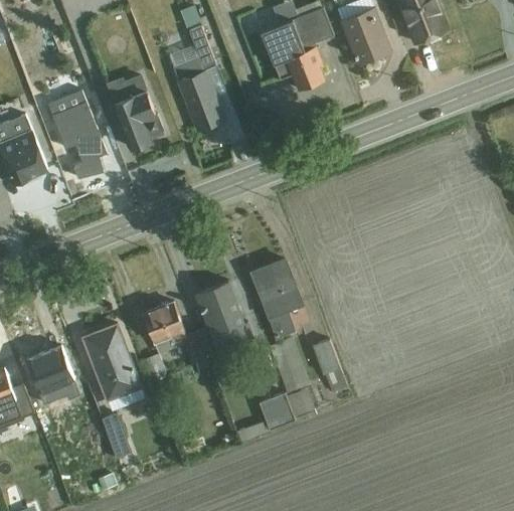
[(366,0),(362,0),(340,9),(343,17),(369,6),(366,0)]
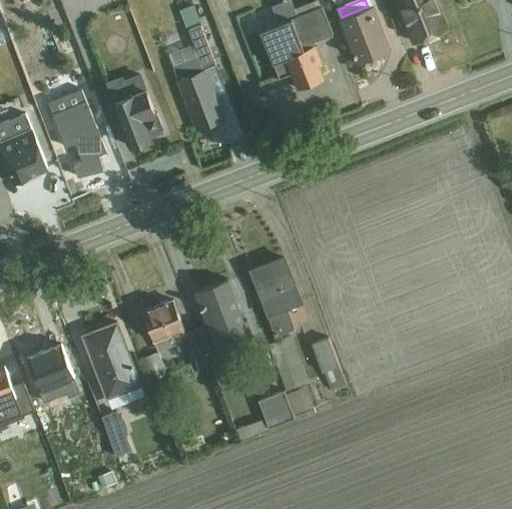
[(395,0),(414,46),(448,32),(435,0),(395,0)]
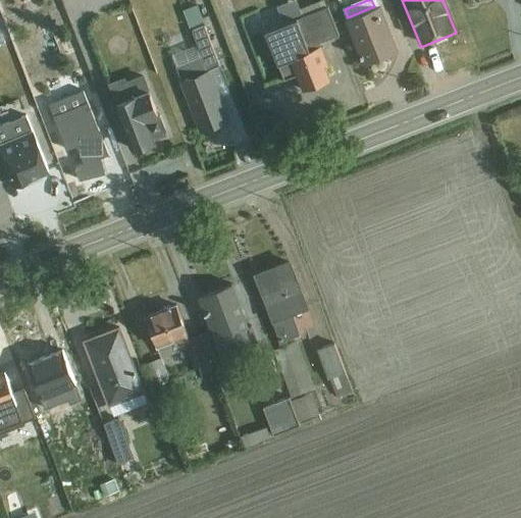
[(170,55),(175,80),(213,70),(199,7),(183,10),(192,51),(170,55)]
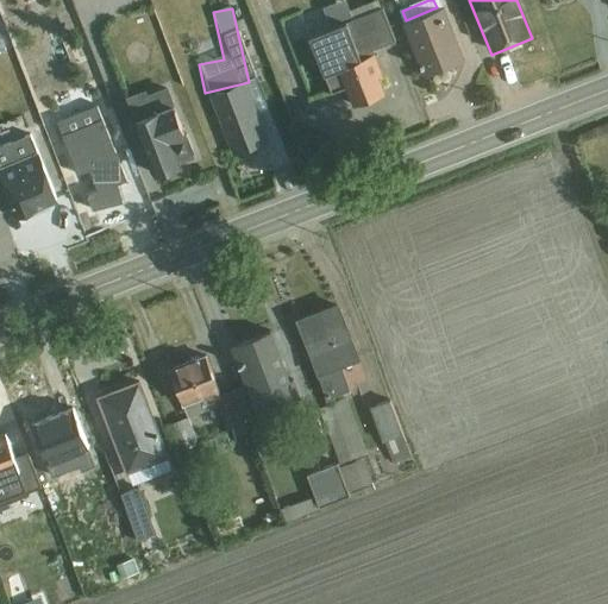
[(309,39),(343,113),(388,94),(371,55),(393,45),(377,10),(309,39)]
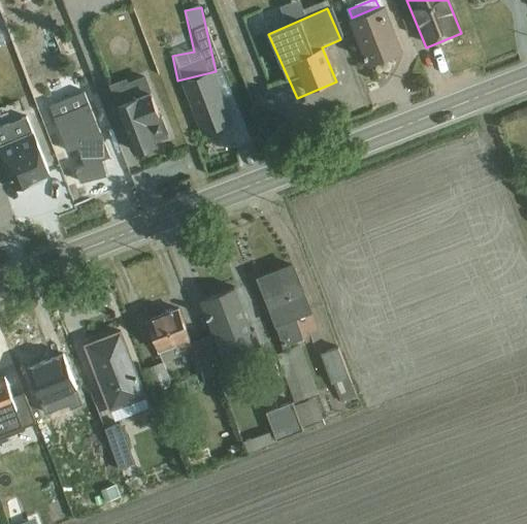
[(367,68),(402,55),(385,9),(350,22),(367,68)]
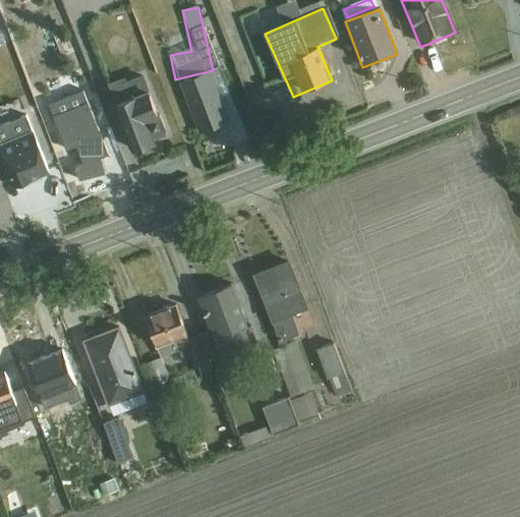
[(178,84),(199,135),(228,124),(208,72),(178,84)]
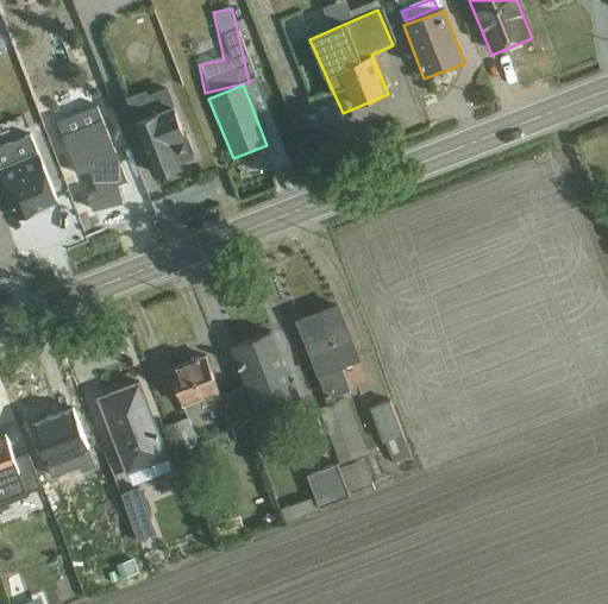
[(133,120),(157,178),(180,169),(169,143),(186,136),(173,105),(133,120)]
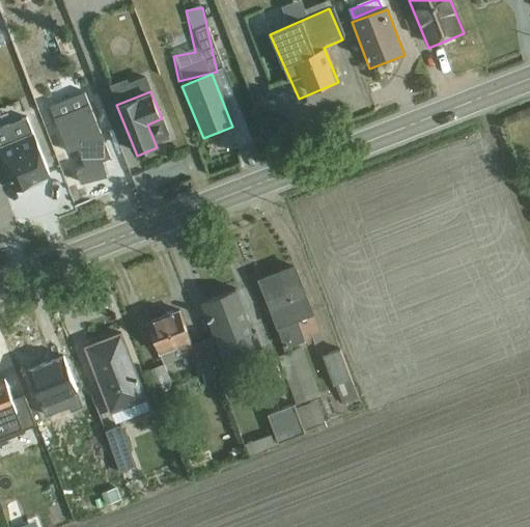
[(81,191),(116,177),(85,95),(49,109),(81,191)]
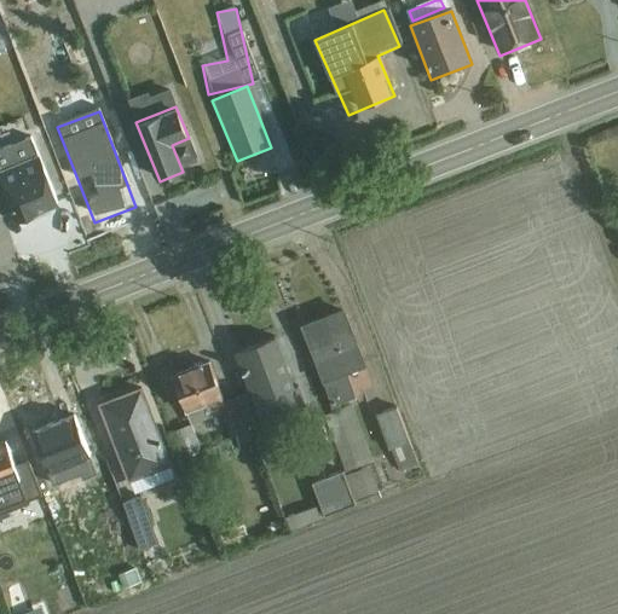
[(0,179),(16,222),(57,207),(38,154),(0,167),(0,179)]
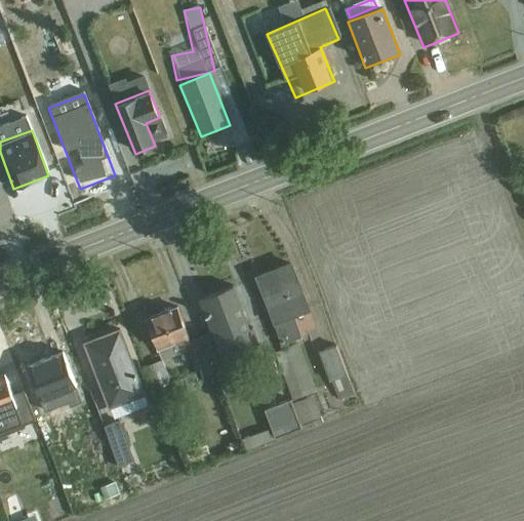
[(283,350),(320,335),(292,262),(255,275),(283,350)]
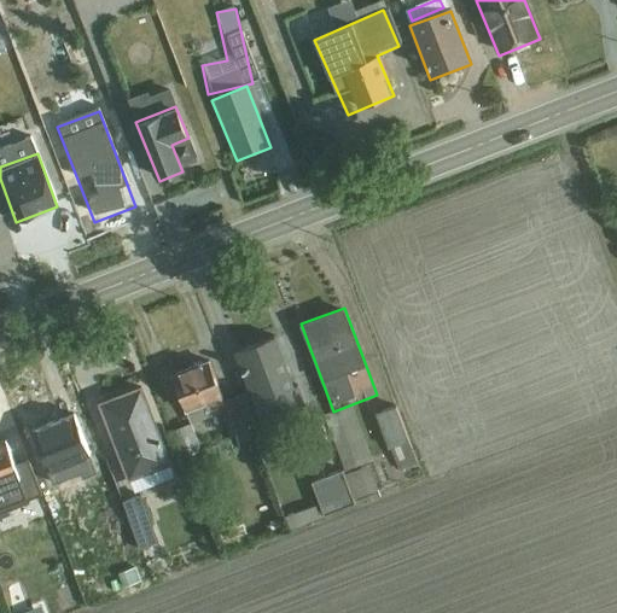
[(262,425),(303,408),(274,339),(233,356),(262,425)]
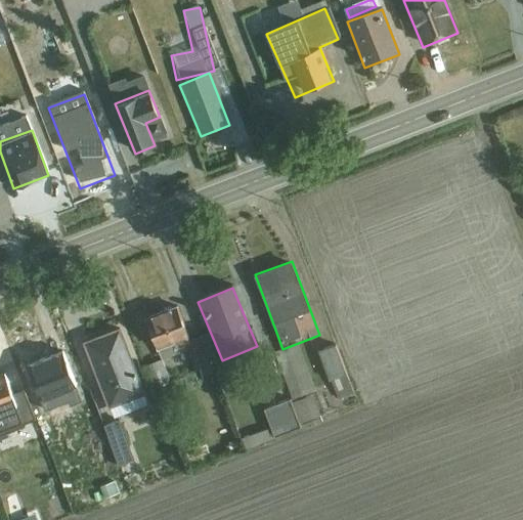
[(168,382),(199,370),(174,308),(143,319),(168,382)]
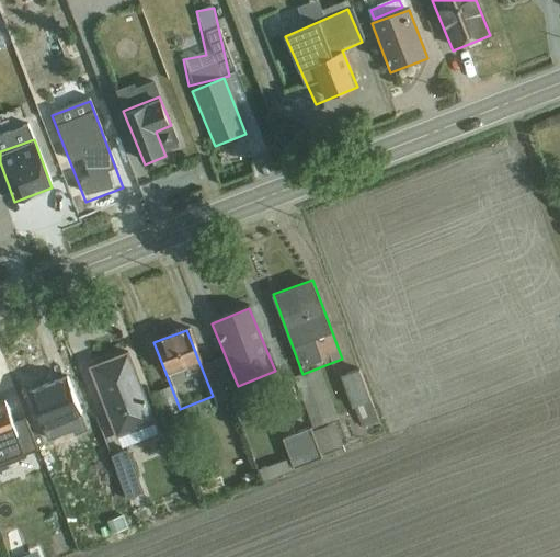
[(117,439),(153,425),(127,353),(91,366),(117,439)]
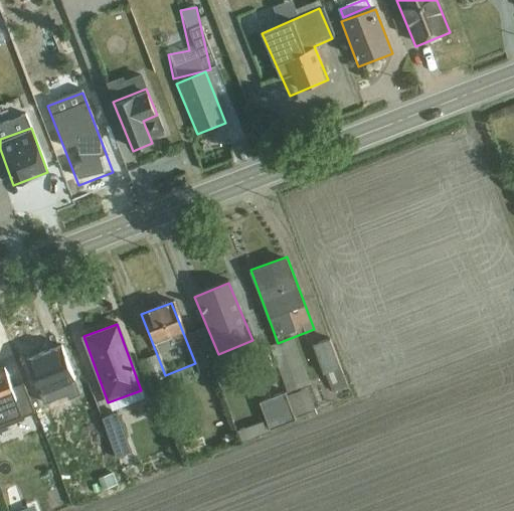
[(333,370),(340,367),(327,339),(310,347),(333,395),(343,391),(333,370)]
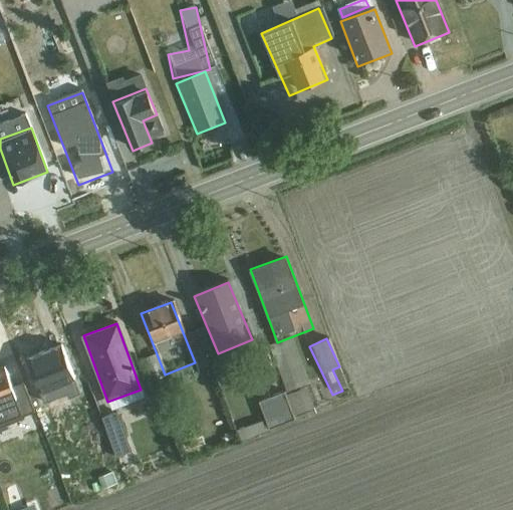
[(42,408),(79,395),(62,345),(25,358),(42,408)]
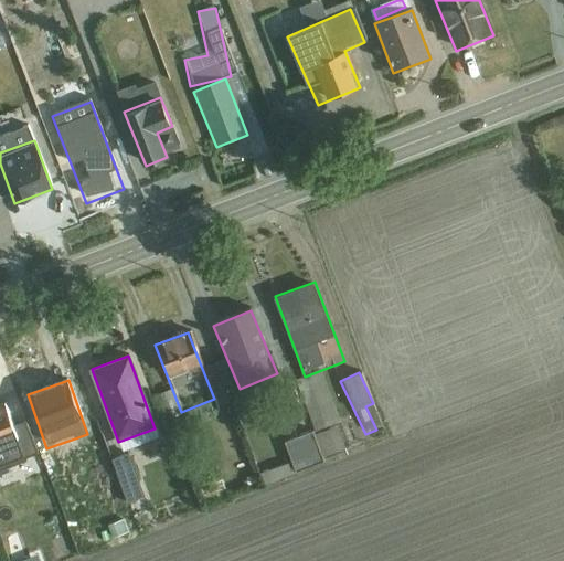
[(0,478),(25,469),(4,408),(0,409),(0,478)]
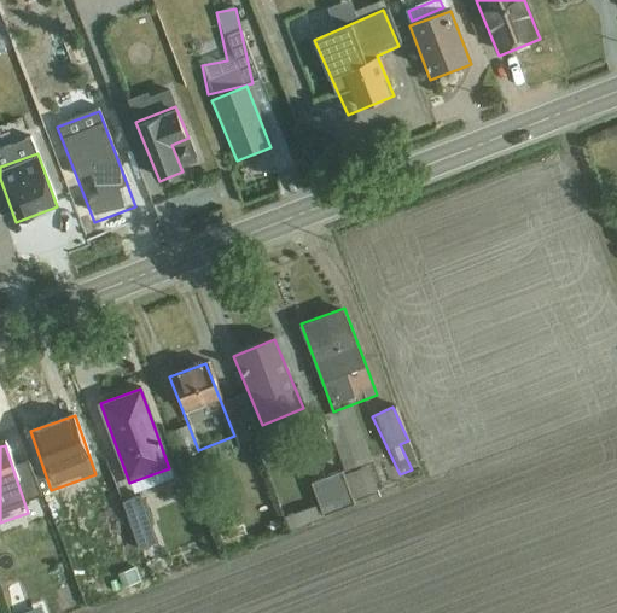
[(320,515),(350,503),(337,472),(308,484),(320,515)]
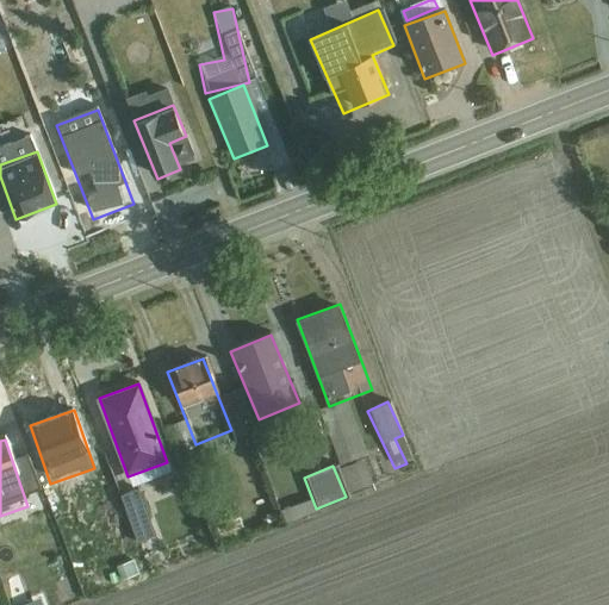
[(132,543),(153,536),(136,491),(117,498),(132,543)]
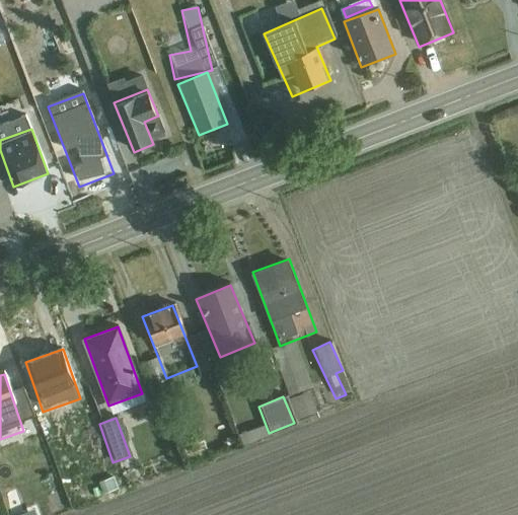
[(234,435),(237,446),(265,438),(261,427),(234,435)]
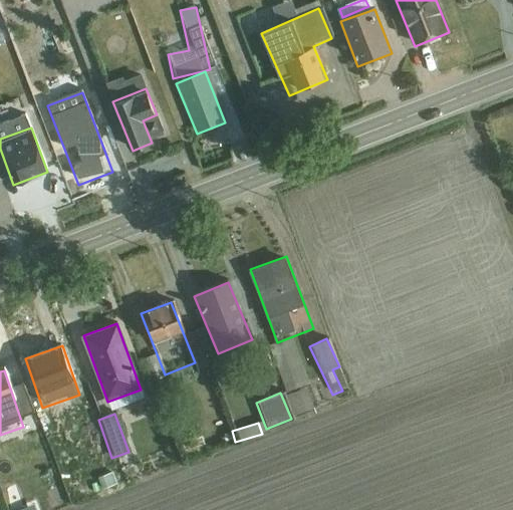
[(100,491),(116,486),(111,472),(95,477),(100,491)]
